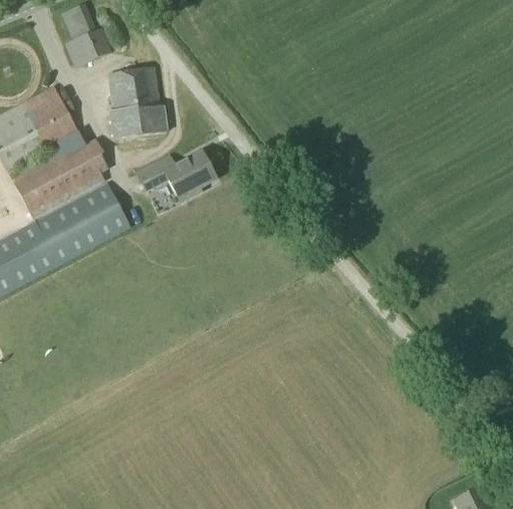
[(97,28),(86,2),(61,13),(72,39),(64,42),(74,66),(112,50),(102,26),(97,28)]
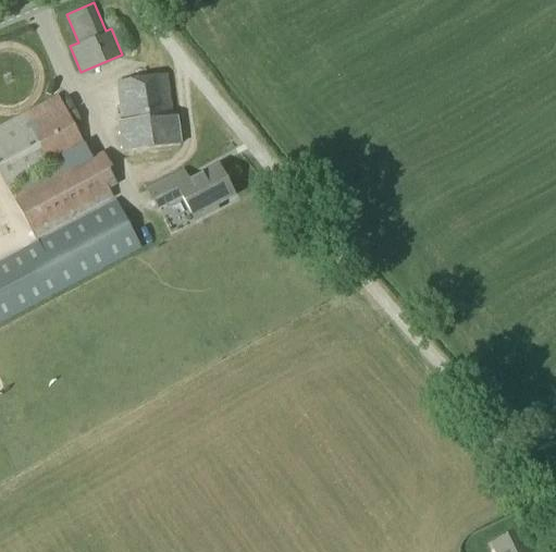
[(174,113),(169,71),(116,78),(121,118),(120,119),(123,148),(182,140),(177,113),(174,113)]
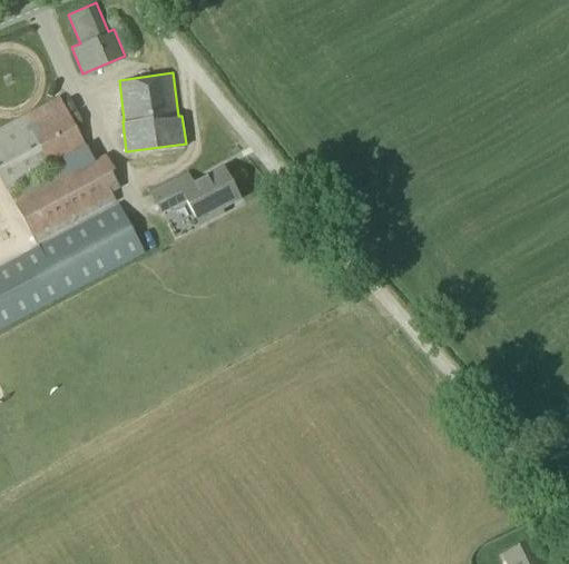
[(0,177),(6,188),(88,145),(54,82),(18,101),(22,112),(0,124),(0,177)]
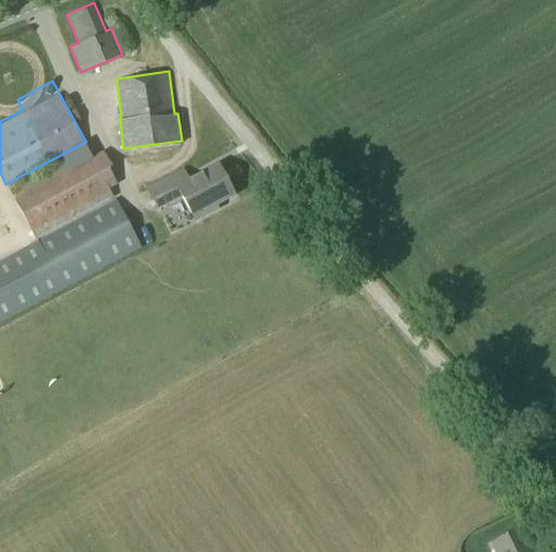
[(91,155),(86,145),(19,181),(24,192),(14,196),(35,236),(113,195),(109,186),(118,182),(110,168),(113,166),(103,148),(91,155)]
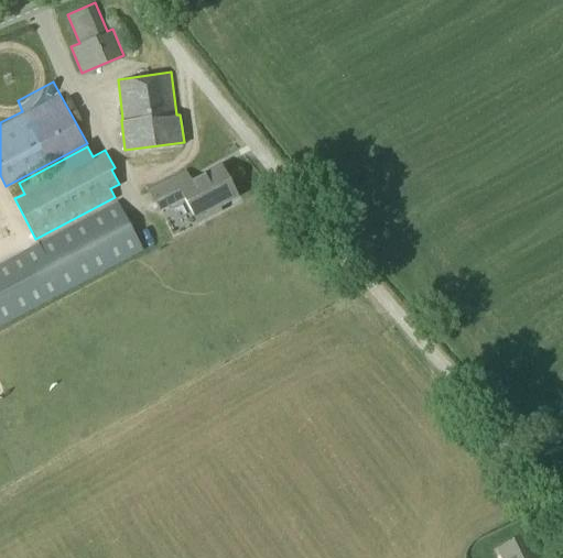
[(238,195),(222,165),(190,182),(184,171),(150,188),(160,208),(184,196),(198,221),(222,209),(219,205),(238,195)]
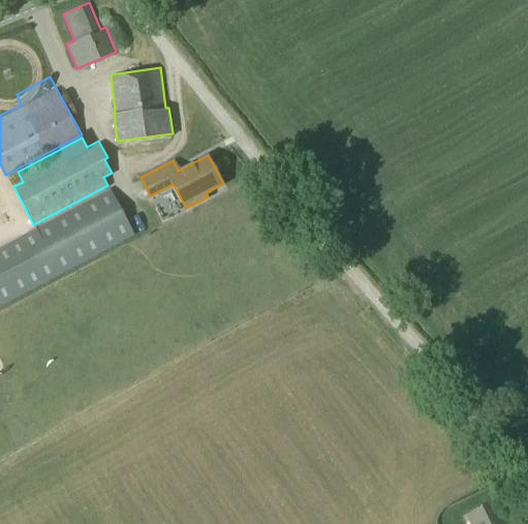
[(110,188),(0,246),(0,300),(132,229),(110,188)]
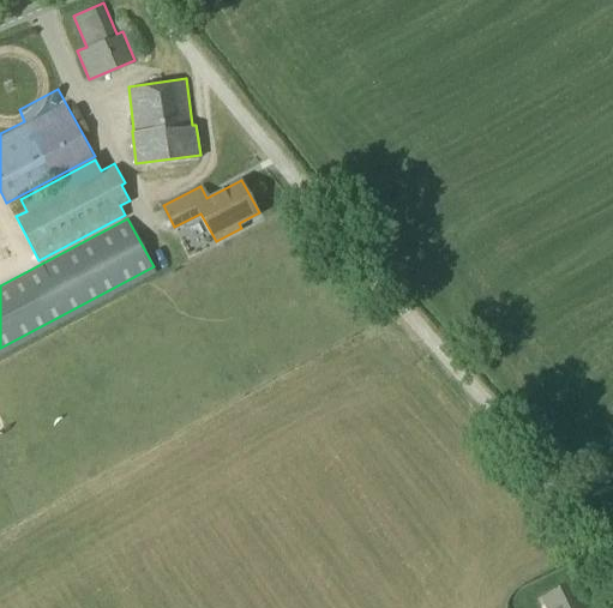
[(588,607),(576,579),(542,596),(547,607),(588,607)]
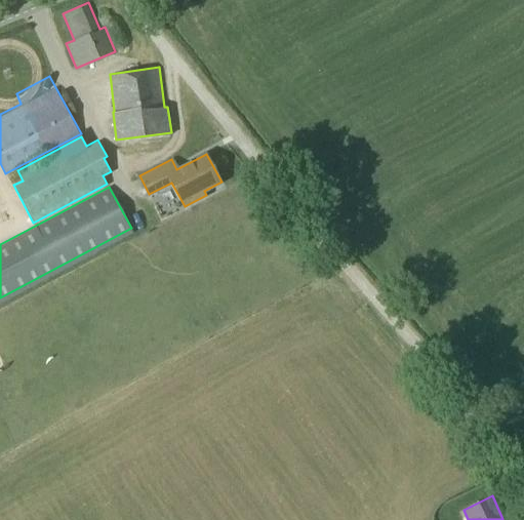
All buildings are outlined.
